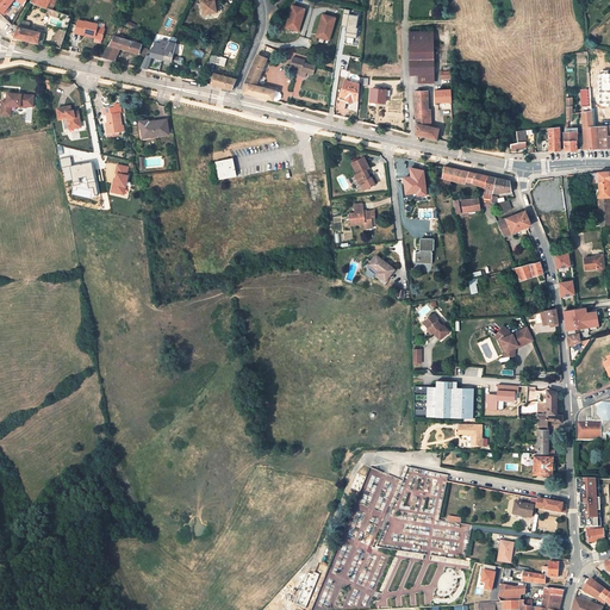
[(0,0),(0,10),(2,13),(13,0),(16,0),(24,6),(26,0),(0,0)]
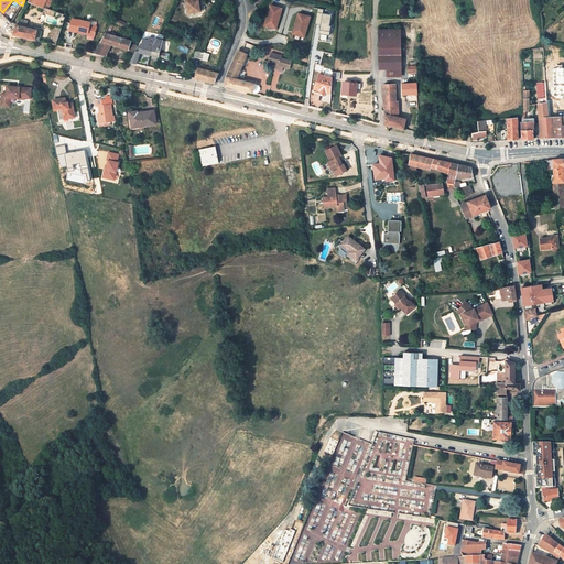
[(199,0),(185,0),(186,14),(202,13),(199,0)]
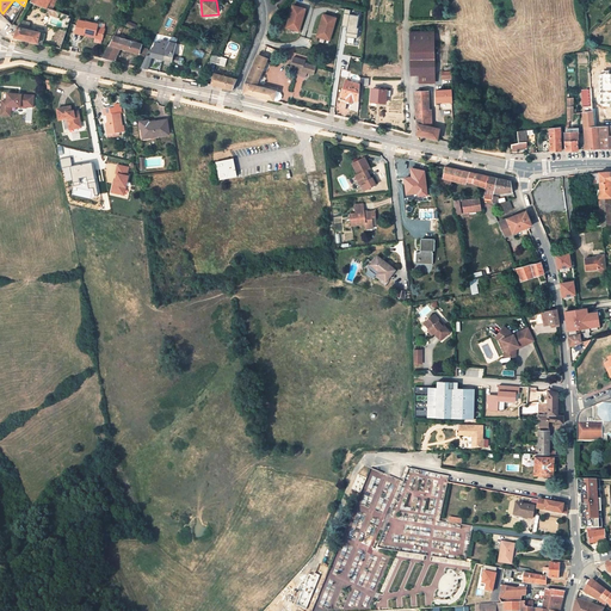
[(301,31),(307,8),(294,5),(289,20),(292,20),(290,28),(301,31)]
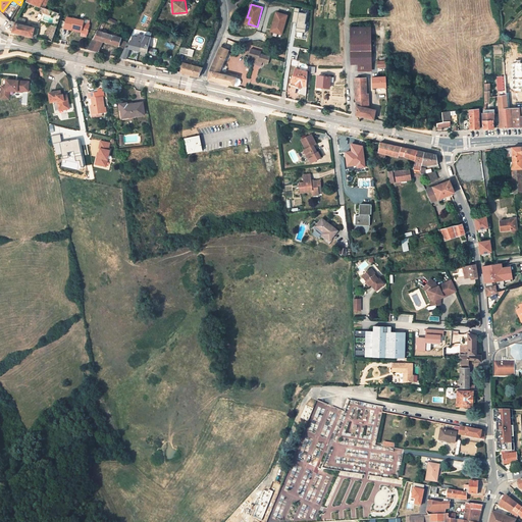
[(61,14),(52,11),(42,39),(52,41),(61,14)]
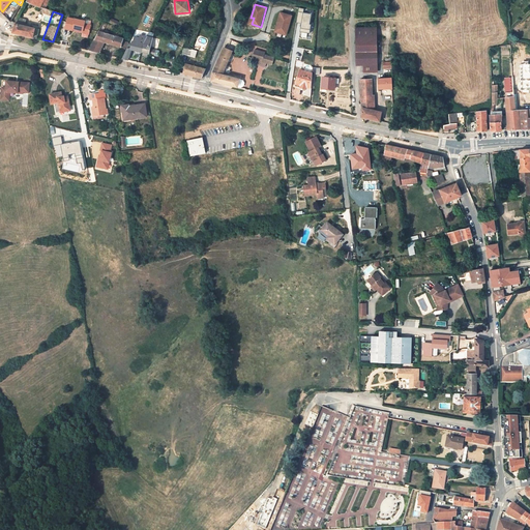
[(288,34),(293,15),(282,11),(277,25),(281,25),(278,32),(288,34)]
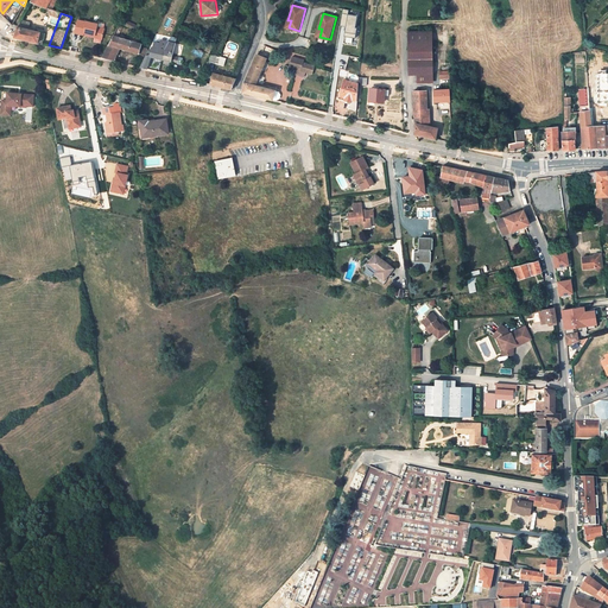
[(359,16),(348,14),(344,37),(355,38),(358,29),(356,27),(359,16)]
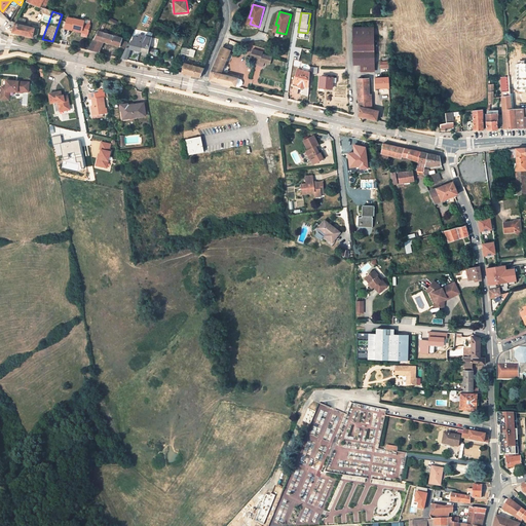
[(75,19),(68,16),(66,28),(73,30),(73,28),(82,31),(81,32),(88,34),(90,25),(85,23),(85,21),(75,17),(75,19)]
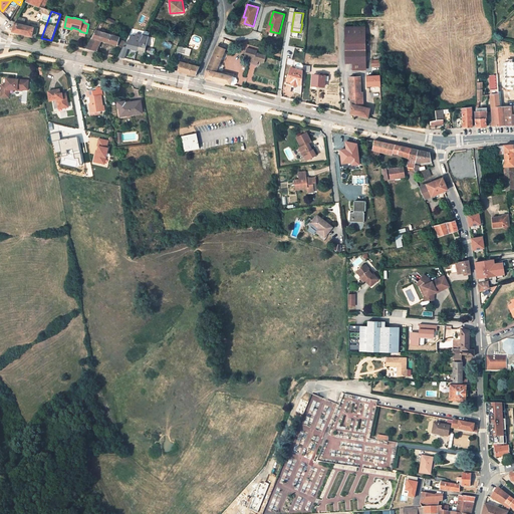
[(115,21),(108,17),(105,22),(113,26),(115,21)]
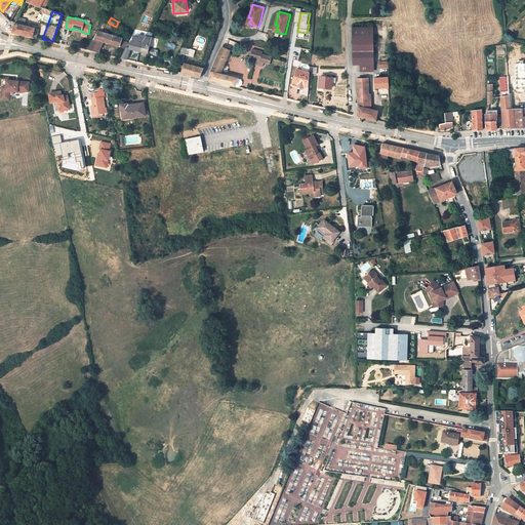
[(28,22),(17,18),(14,24),(28,27),(28,22)]
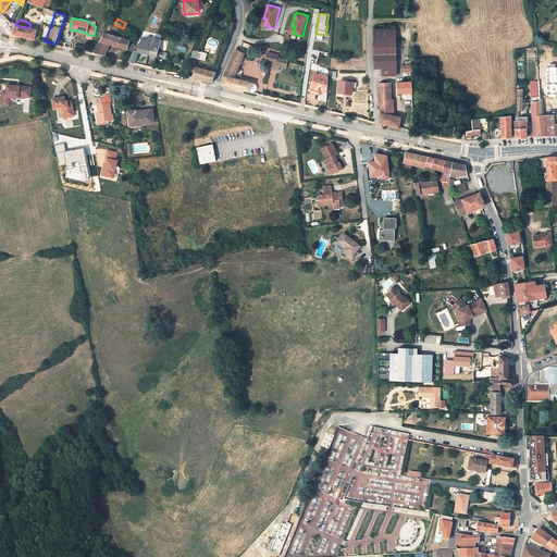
[(29,28),(15,25),(14,27),(13,34),(34,39),(36,29),(29,28)]
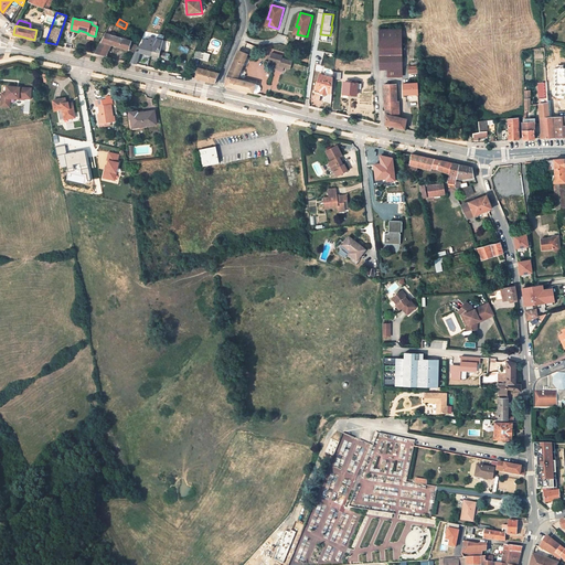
[(387,70),(402,70),(401,29),(379,29),(380,70),(387,70)]
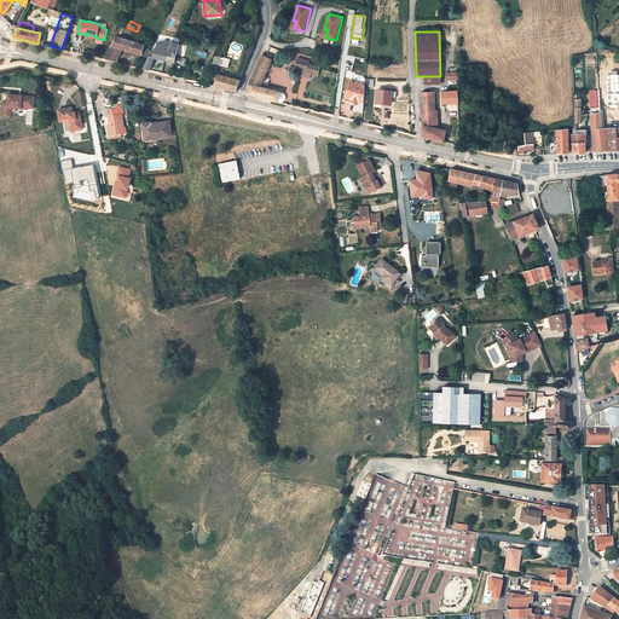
[(115,62),(122,48),(148,57),(150,51),(150,50),(143,47),(144,45),(138,44),(139,38),(132,35),(131,41),(116,36),(104,59),(115,62)]
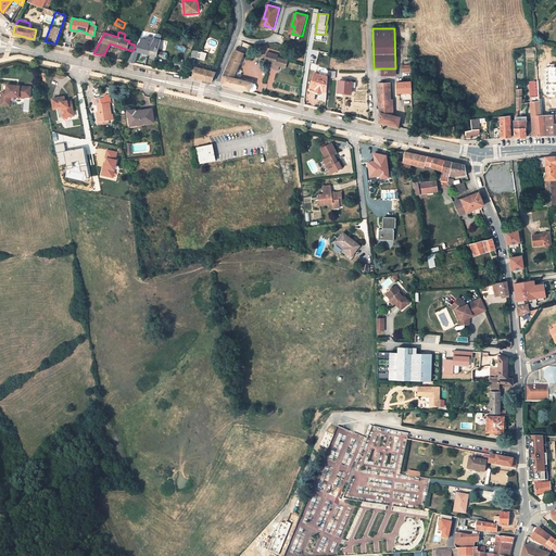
[(138,52),(148,54),(150,46),(146,45),(147,40),(141,39),(140,43),(139,43),(138,47),(137,52),(133,51),(128,61),(135,63),(138,52)]
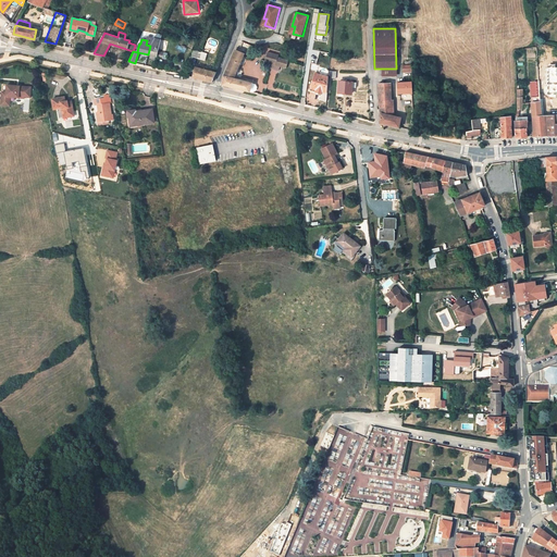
[(150,46),(148,54),(157,57),(159,48),(150,46)]
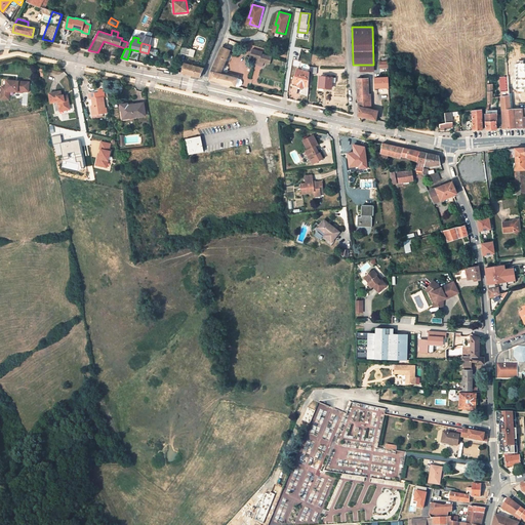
[(180,54),(194,57),(196,51),(182,47),(180,54)]
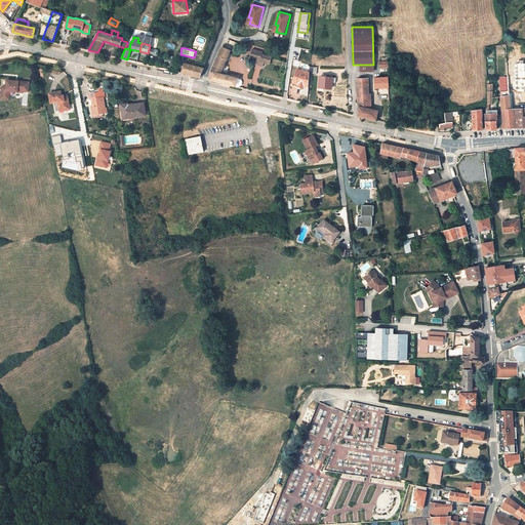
[(218,54),(226,56),(228,50),(221,48),(218,54)]
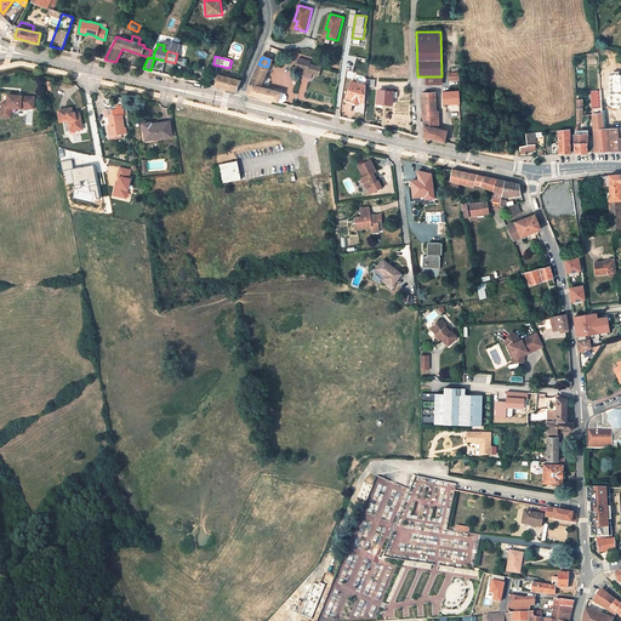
[(311,61),(298,57),(295,69),(303,72),(302,77),(311,79),(312,74),(319,77),(322,67),(311,63),(311,61)]
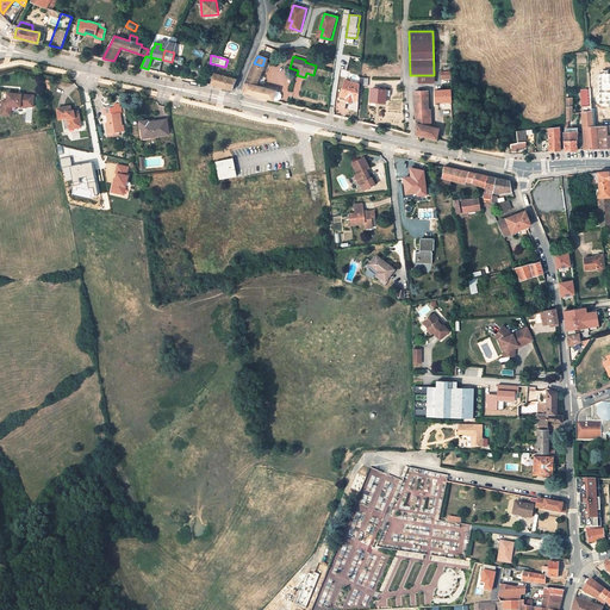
[(607,76),(607,62),(592,61),(591,76),(607,76)]
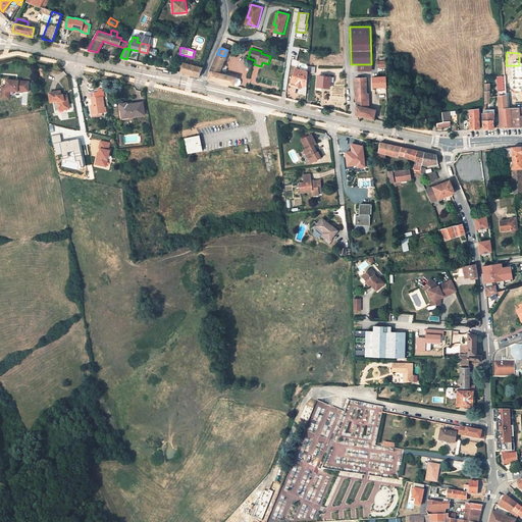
[(236,79),(237,77),(218,73),(226,57),(224,56),(217,54),(209,71),(208,80),(233,86),(238,87),(240,85),(241,82),(239,80),(236,79)]
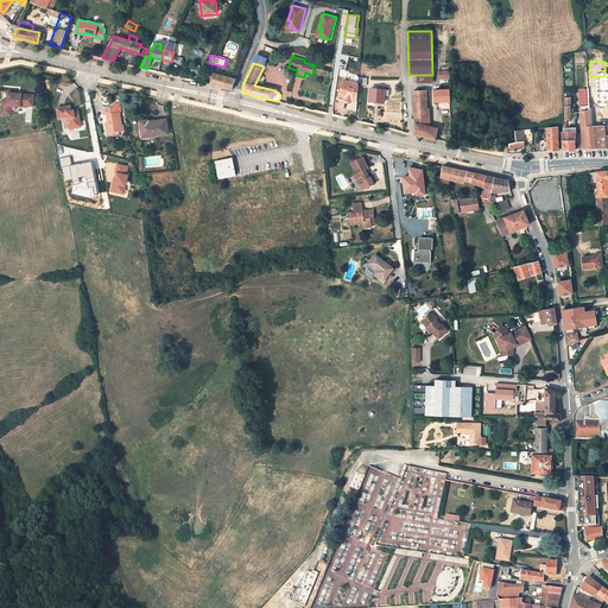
[(235,78),(213,74),(210,84),(230,89),(235,78)]
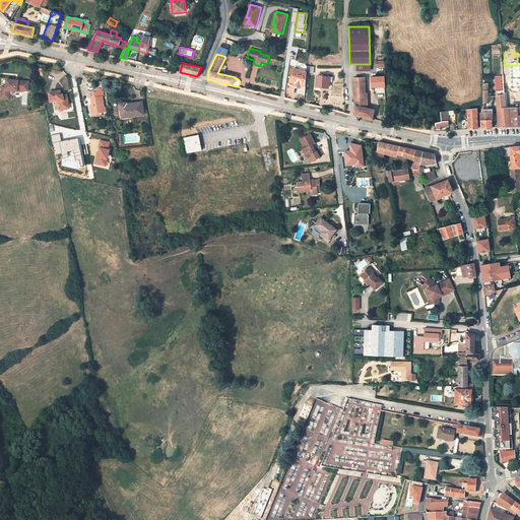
[(307,72),(294,68),(289,83),(295,85),(294,86),(301,87),(301,86),(305,87),(307,72)]
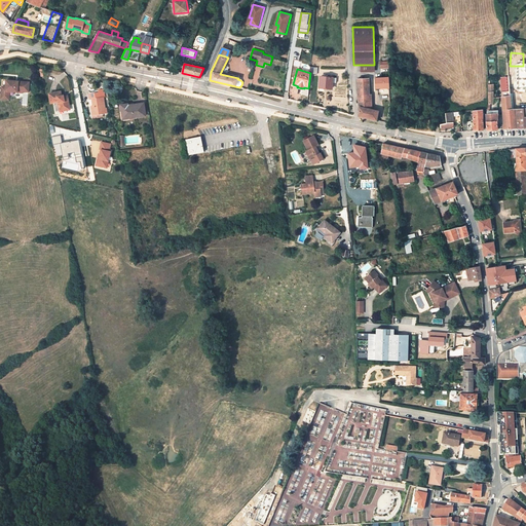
[(389,69),(380,70),(381,77),(389,77),(389,69)]
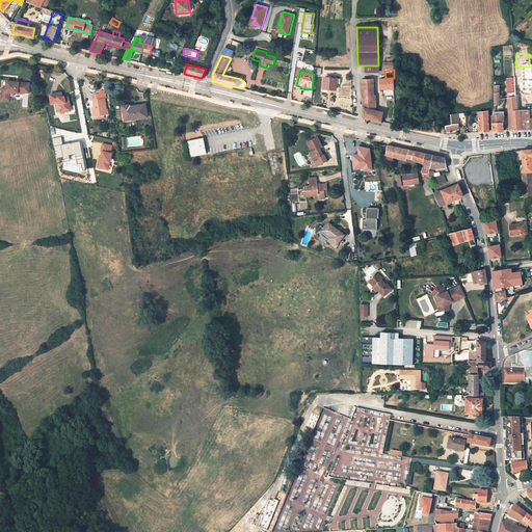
[(524,90),(531,90),(531,74),(524,75),(524,76),(517,76),(517,73),(513,73),(515,98),(524,97),(524,90)]
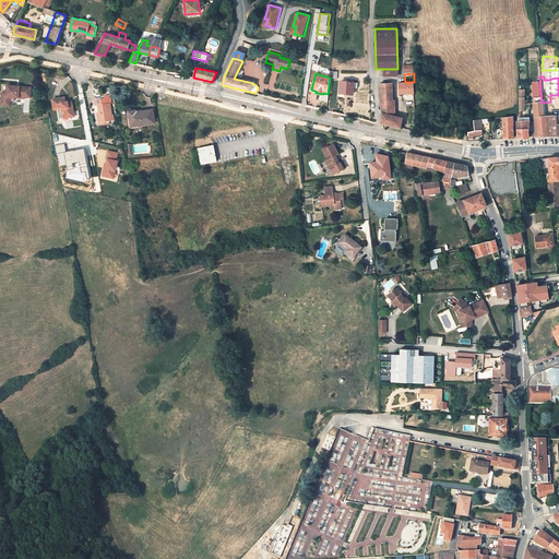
[(354,96),(355,82),(340,81),(339,95),(354,96)]
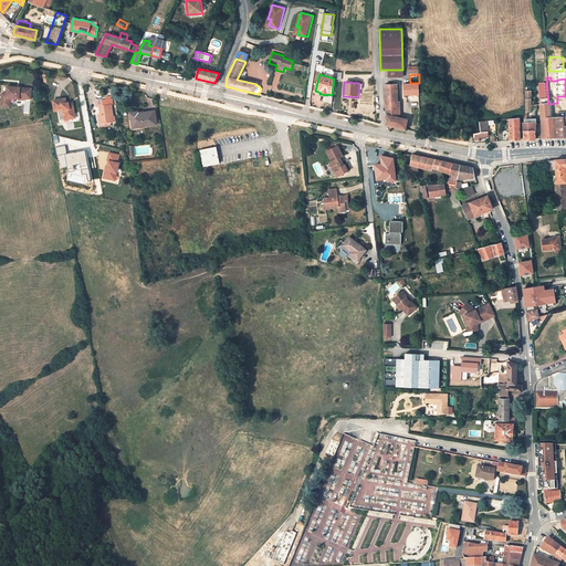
[(405,84),(405,95),(409,95),(419,94),(419,83),(410,83),(405,84)]
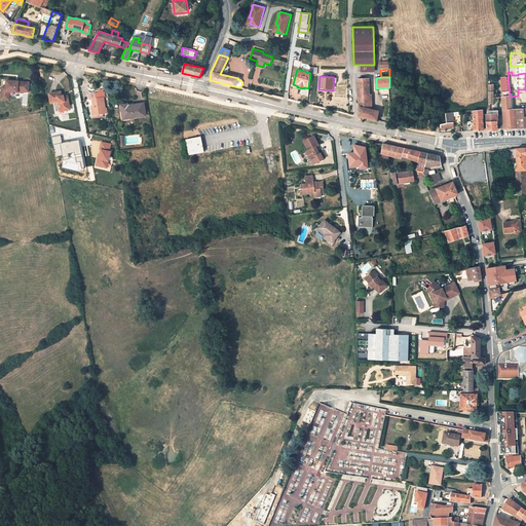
[(370,94),(369,78),(358,79),(358,95),(370,94)]
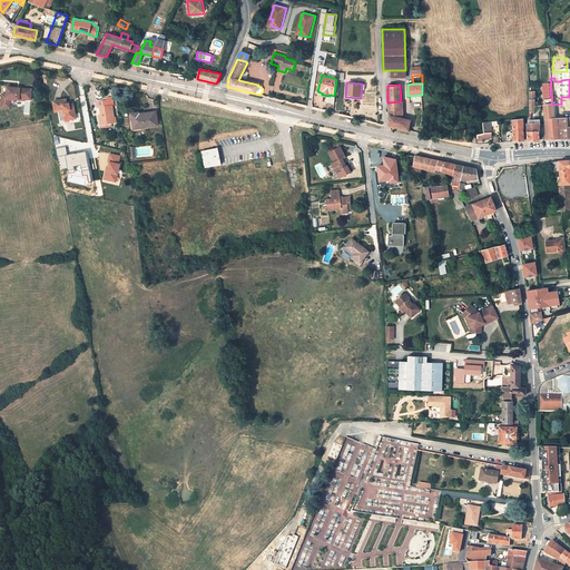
[(32,89),(7,87),(7,95),(2,95),(1,108),(10,109),(11,99),(19,100),(20,98),(25,98),(25,99),(31,100),(32,89)]
